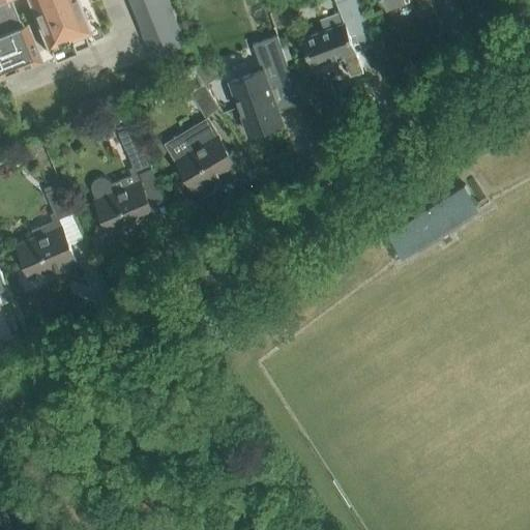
[(0,0),(0,62),(48,43),(53,56),(88,42),(83,29),(87,28),(75,0),(0,0)]
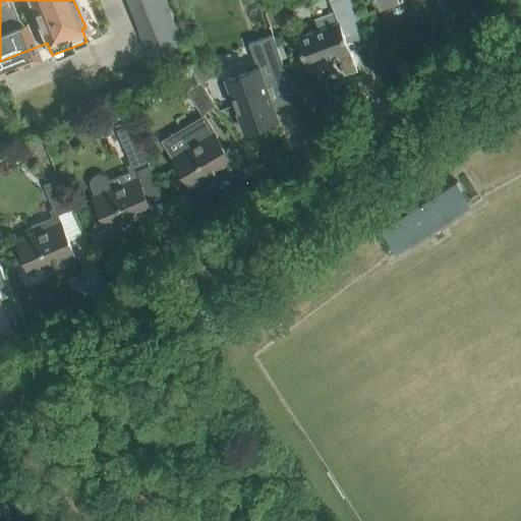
[(296,38),(300,49),(307,68),(338,57),(344,75),(357,70),(344,36),(364,29),(353,0),(330,0),(338,23),(296,38)]
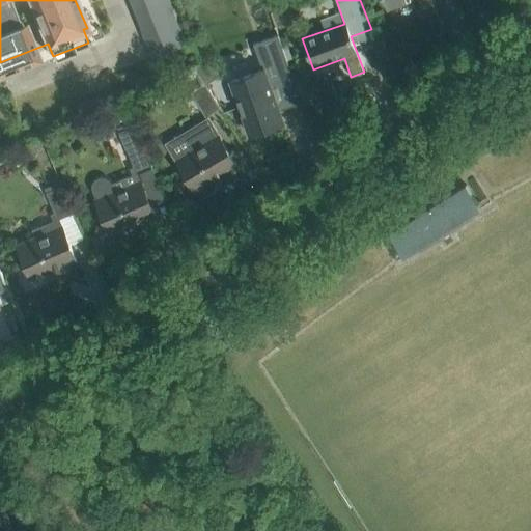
[(383,0),(387,10),(412,0),(417,0),(424,17),(438,11),(432,0),(383,0)]
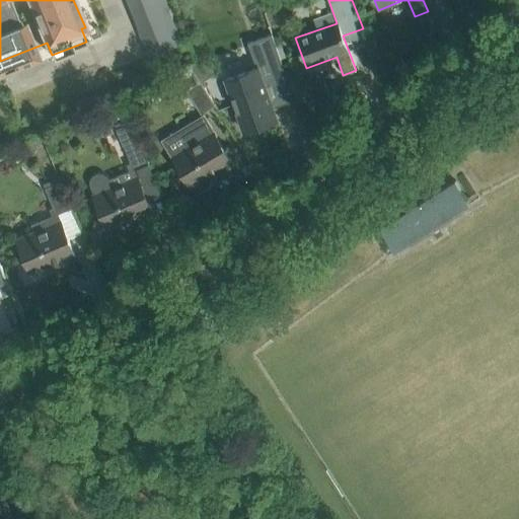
[(256,70),(226,80),(244,134),(277,123),(264,87),(287,79),(272,35),(247,45),(256,70)]
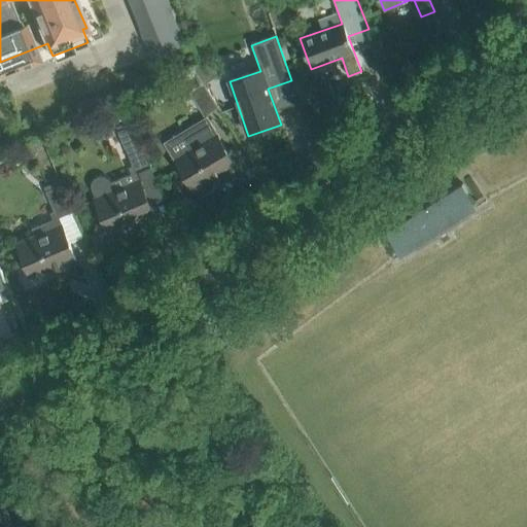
[(204,64),(196,67),(205,82),(205,83),(212,78),(204,64)]
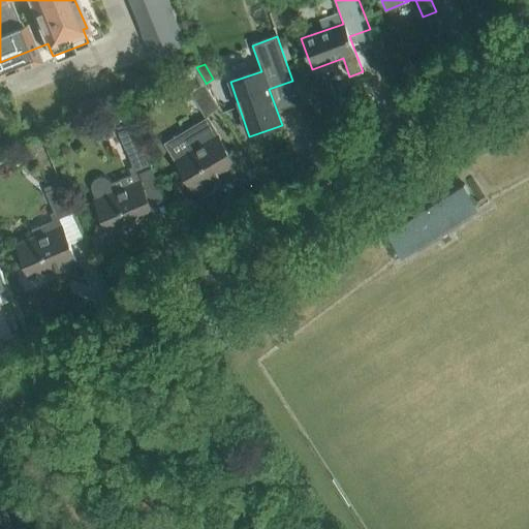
[(194,68),(185,72),(190,81),(195,78),(198,81),(201,79),(194,68)]
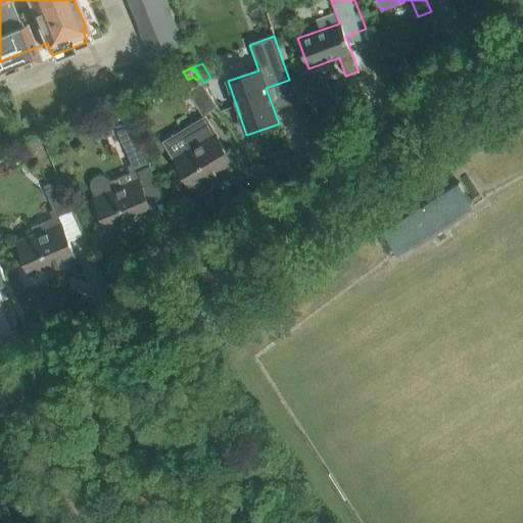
[(202,115),(218,106),(203,83),(203,82),(188,91),(202,115)]
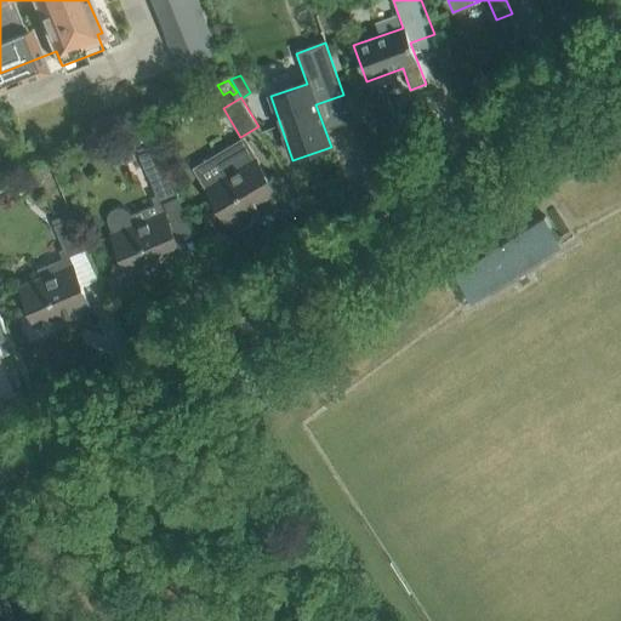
[(159,204),(178,195),(159,147),(140,155),(159,204)]
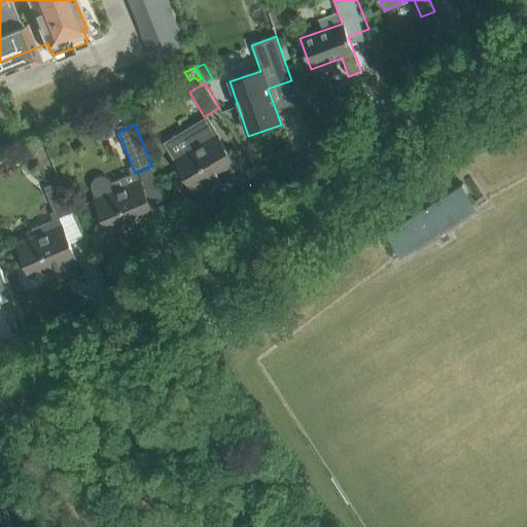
[(175,159),(179,167),(190,184),(207,174),(210,178),(235,164),(219,138),(196,152),(194,148),(175,159)]
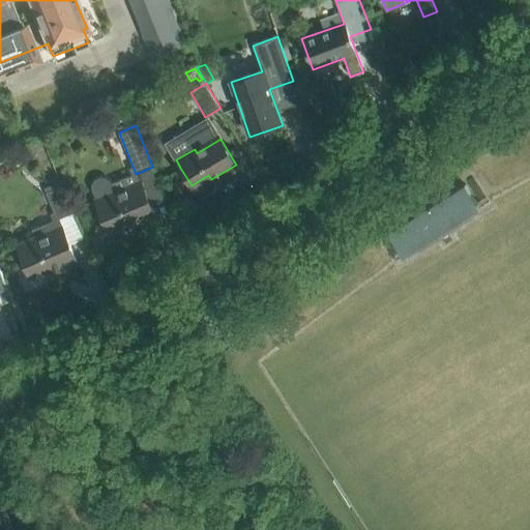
[(92,188),(95,199),(107,227),(125,219),(127,224),(154,213),(143,185),(138,187),(131,173),(111,181),(109,178),(107,177),(105,176),(101,176),(98,176),(95,177),(93,180),(92,182),(91,185),(92,188)]
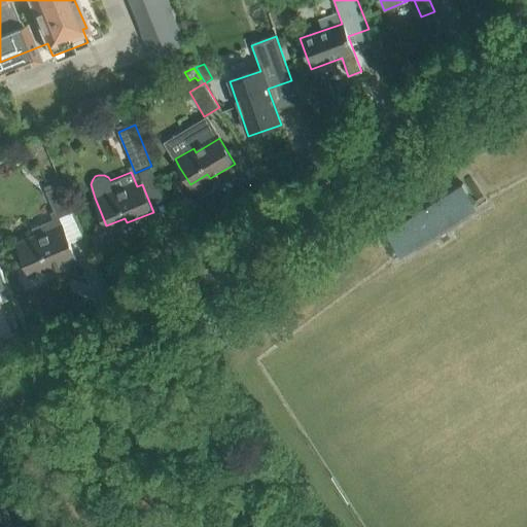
[(460,181),(385,230),(399,253),(476,206),(460,181)]
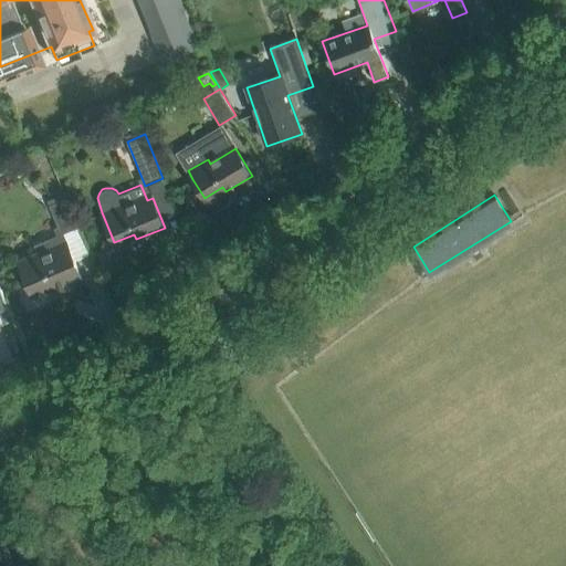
[(61,236),(79,228),(66,199),(49,206),(61,236)]
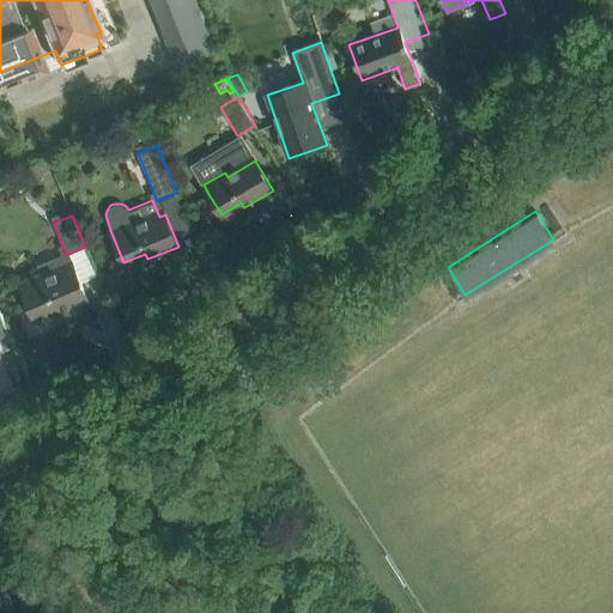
[(19,284),(24,293),(34,316),(55,307),(58,313),(87,299),(73,266),(47,278),(44,273),(19,284)]
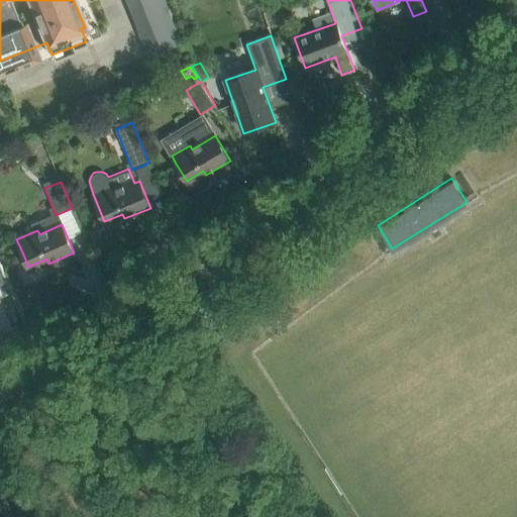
[(0,516),(12,516),(0,493),(0,516)]
